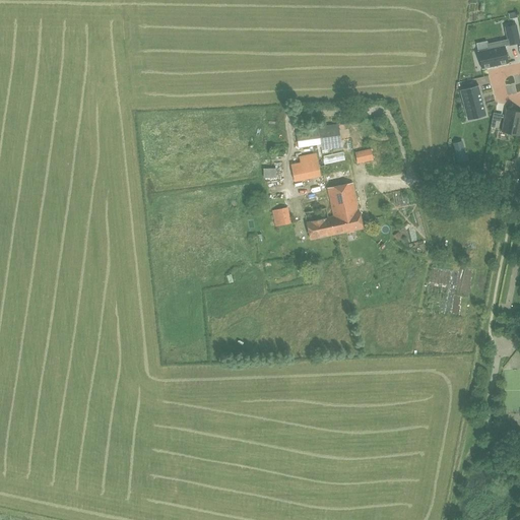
[(509,63),(505,46),(478,52),(481,69),(509,63)]
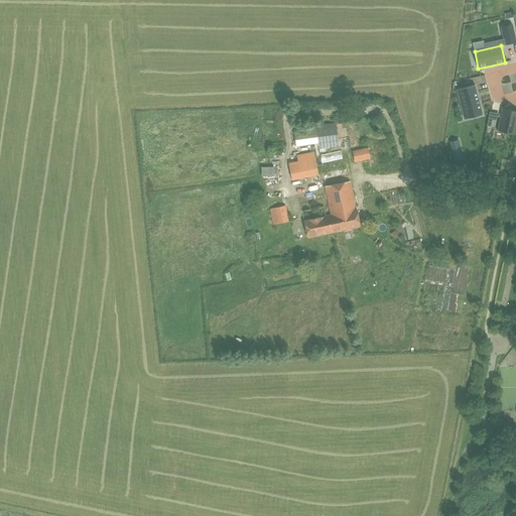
[(482,118),(482,90),(464,90),(464,98),(465,98),(465,114),(471,114),(471,118),(482,118)]
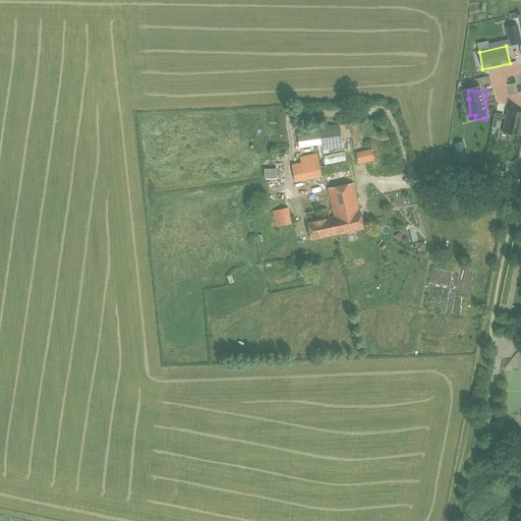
[(520,131),(520,112),(508,109),(503,132),(520,135),(520,131)]
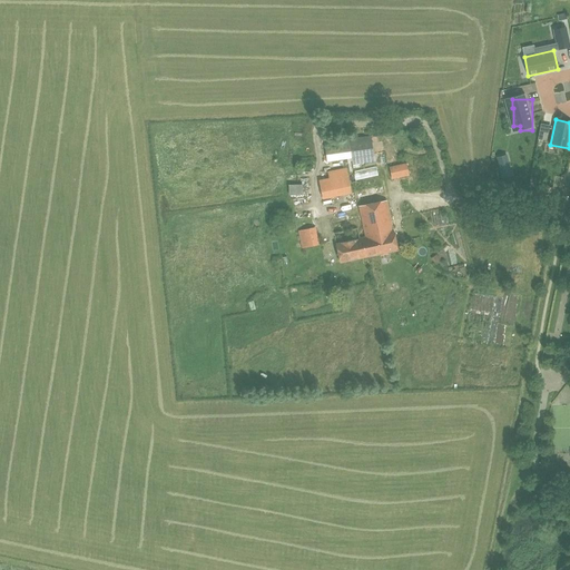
[(551,128),(552,126),(550,126),(541,124),(540,131),(543,133),(548,134),(549,128),(551,128)]
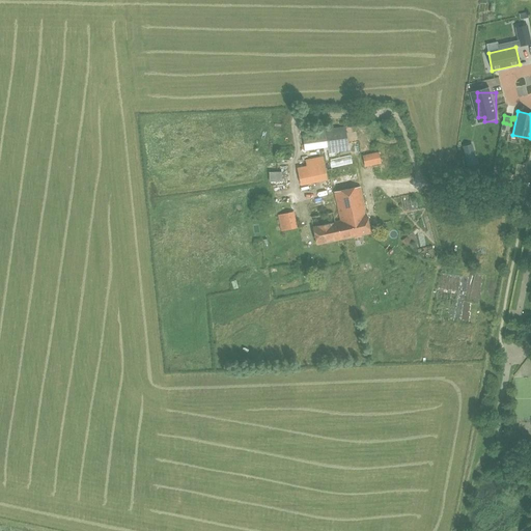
[(348,142),(346,127),(304,132),(303,132),(305,143),(306,147),(306,150),(327,147),(348,145),(348,144),(348,142)]
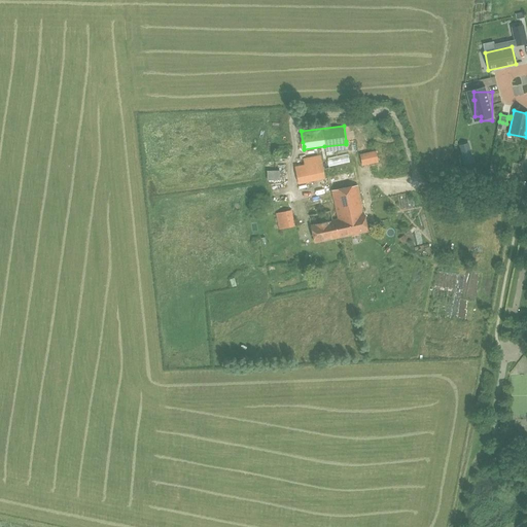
[(335,157),(351,153),(350,148),(334,152),(335,157)]
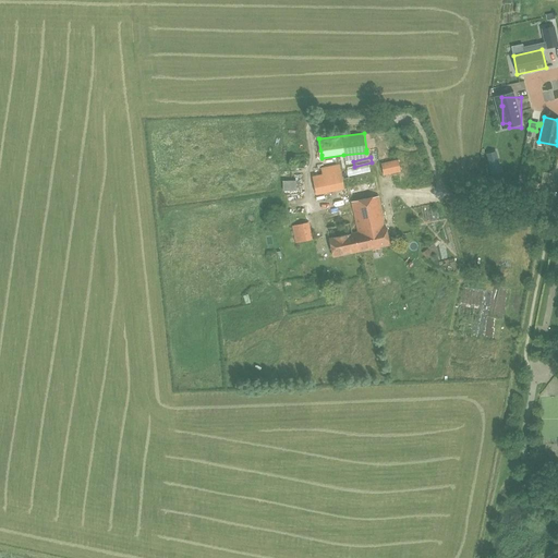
[(488,161),(492,173),(500,171),(497,159),(488,161)]
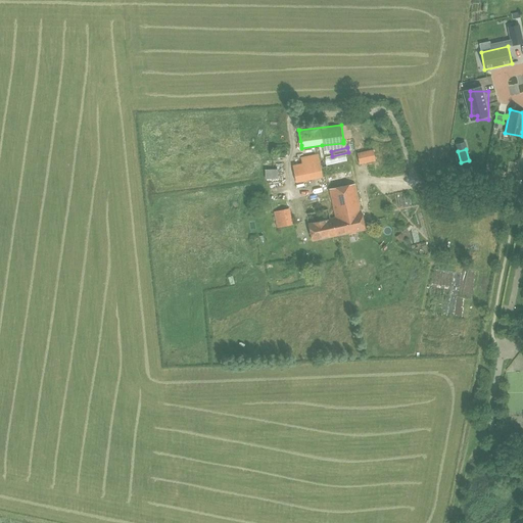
[(357,153),(359,163),(360,164),(375,161),(373,150),(357,153)]
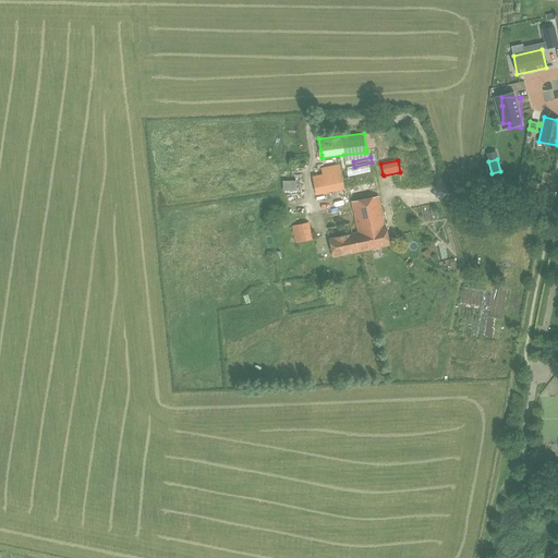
[(340,170),(329,173),(312,177),(316,195),(344,189),(340,170)]
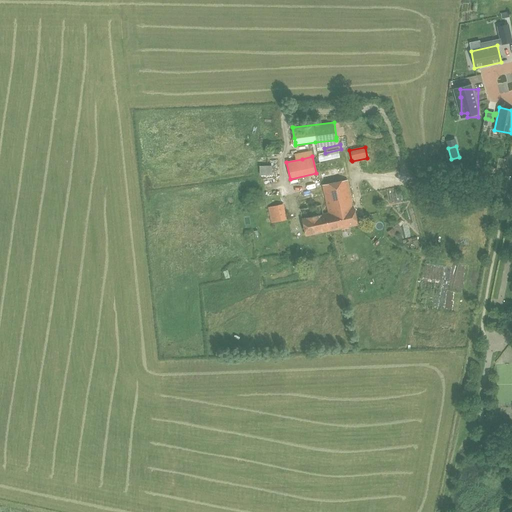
[(268,178),(268,186),(276,186),(276,178),(268,178)]
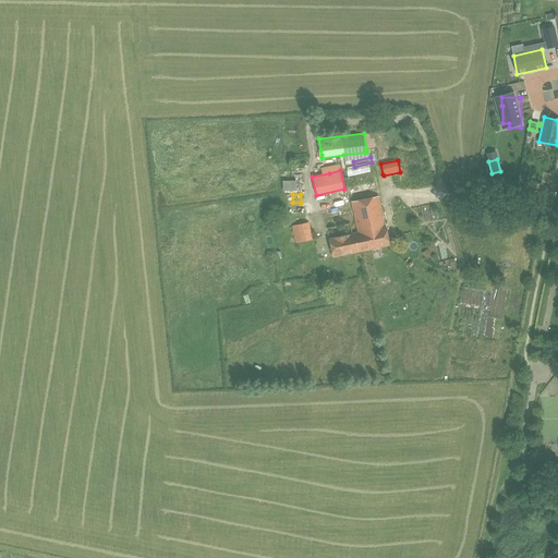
[(379,195),(351,201),(358,231),(352,232),(348,210),(325,216),(334,257),(389,246),(379,195)]
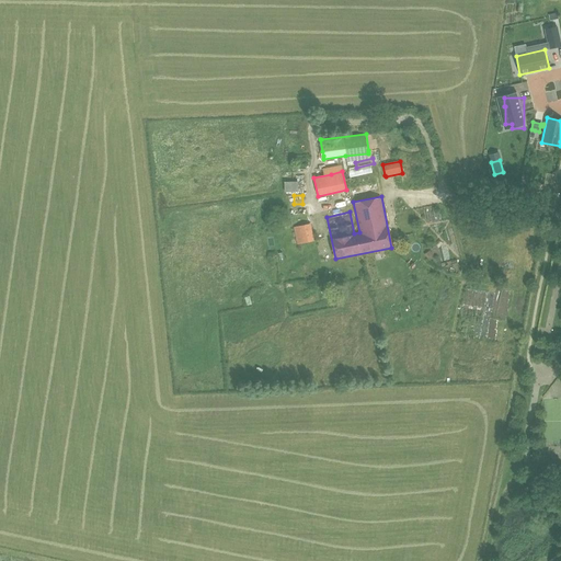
[(294,227),(297,244),(315,240),(310,224),(294,227)]
